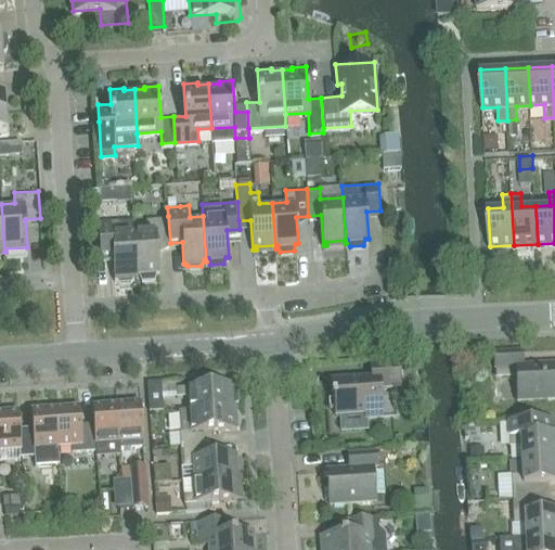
[(147,229),(133,230),(137,276),(138,276),(138,272),(139,272),(142,279),(154,278),(156,271),(159,270),(157,244),(170,243),(168,216),(146,217),(147,229)]
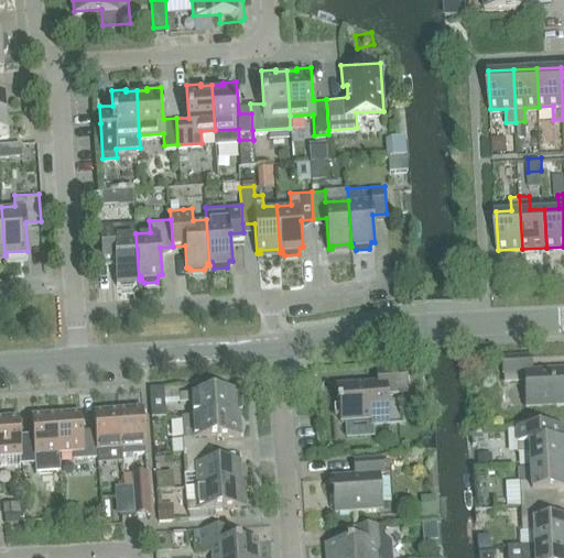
[(134,221),(99,223),(101,260),(115,260),(116,281),(119,281),(121,284),(133,283),(137,276),(138,276),(138,280),(139,280),(136,233),(134,221)]
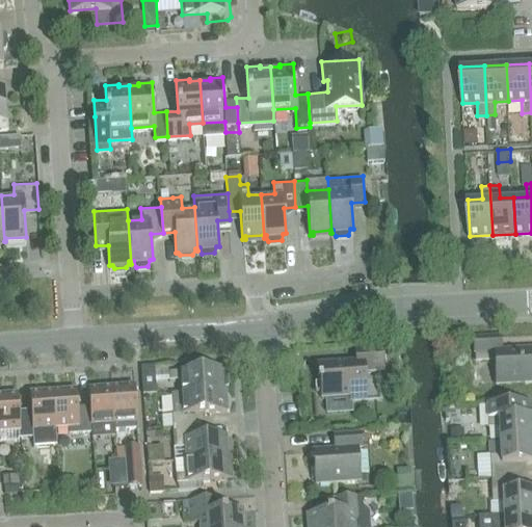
[(474,334),(475,359),(495,358),(497,380),(531,378),(531,345),(501,347),(500,333),(474,334)]
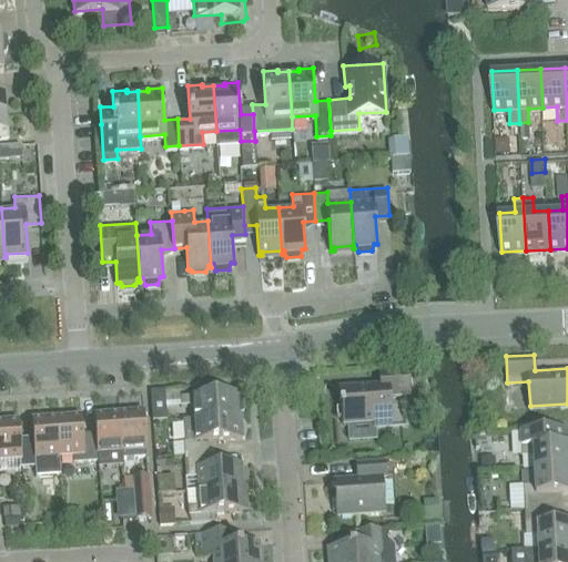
[(381,384),(338,386),(341,406),(343,406),(344,421),(374,419),(375,423),(391,422),(388,392),(408,391),(407,368),(379,370),(381,384)]
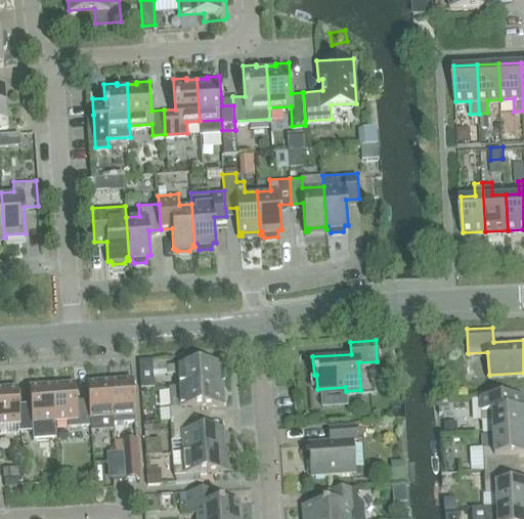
[(154,384),(151,357),(139,358),(140,385),(154,384)]
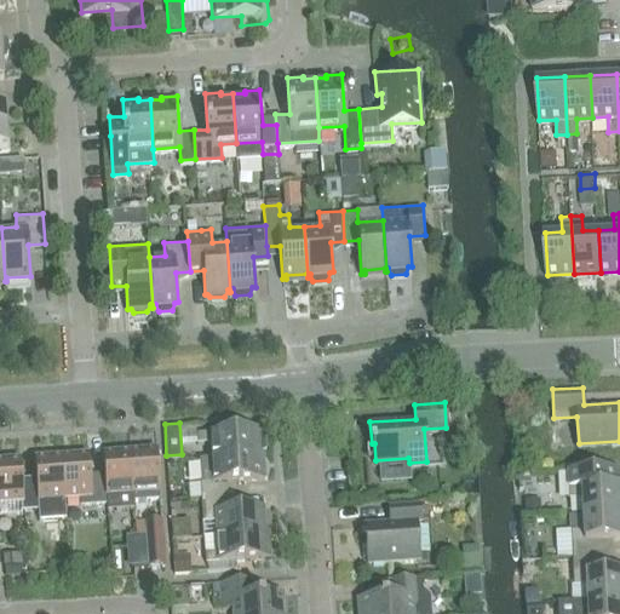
[(210,439),(211,454),(263,451),(263,449),(259,449),(259,448),(267,446),(265,430),(258,429),(257,425),(196,430),(197,440),(210,439)]
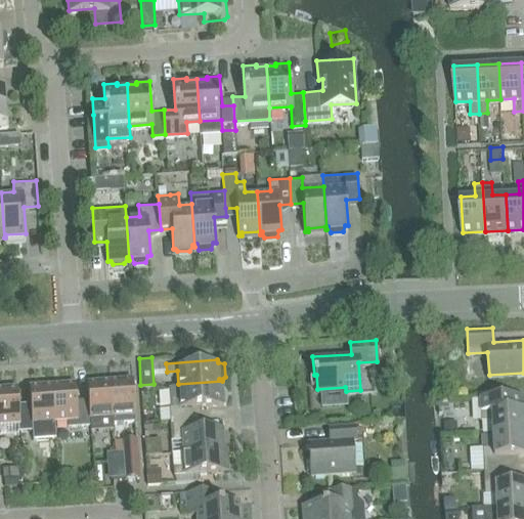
[(132,377),(110,379),(113,415),(135,413),(132,377)]
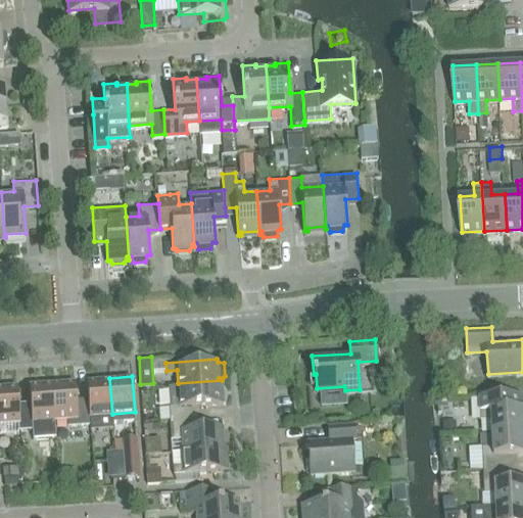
[(87,379),(88,396),(89,415),(90,415),(112,414),(109,378),(87,379)]
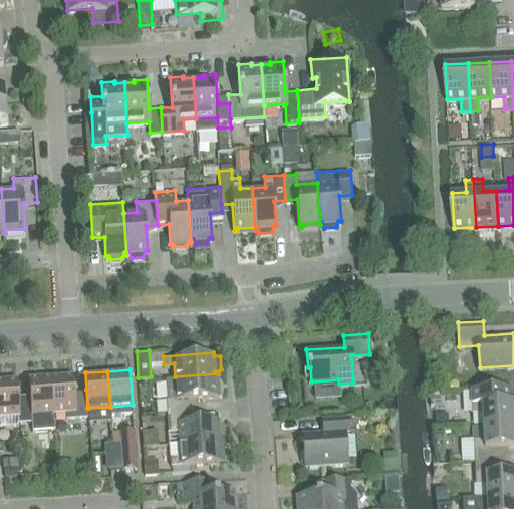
[(73,373),(51,375),(53,411),(65,410),(66,416),(89,414),(88,408),(87,408),(86,390),(74,390),(73,373)]
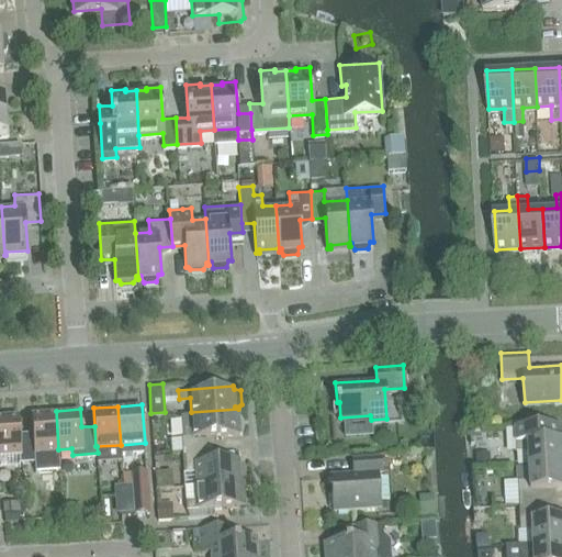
[(238,409),(191,412),(180,413),(181,435),(182,448),(210,446),(210,434),(239,432),(239,429),(236,429),(235,410),(238,409)]
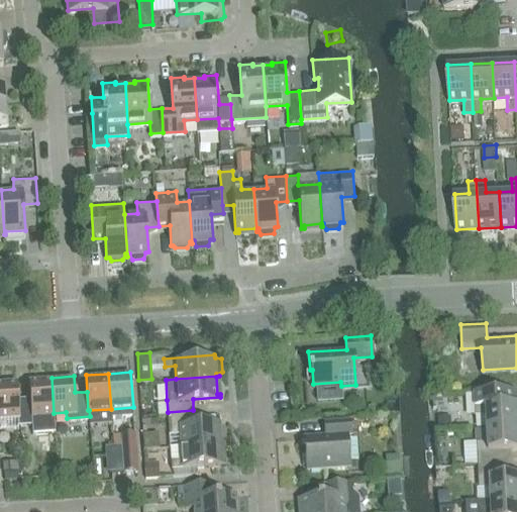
[(30,395),(18,396),(19,415),(18,415),(18,422),(31,421),(32,431),(55,429),(54,413),(52,378),(29,379),(30,395)]
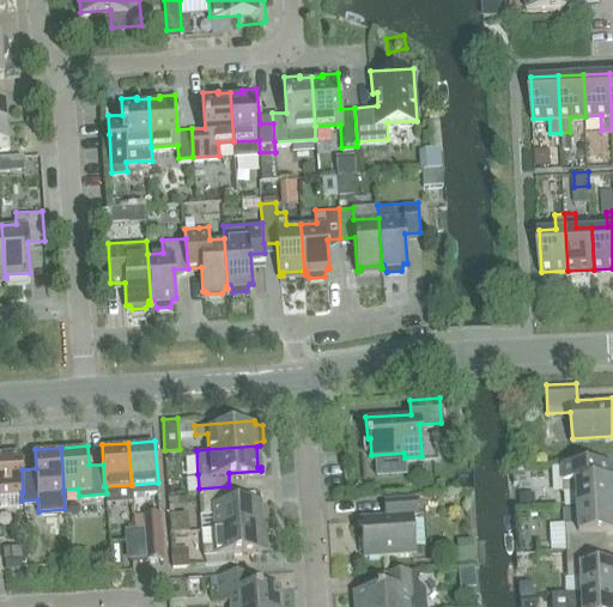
[(0,493),(22,492),(23,492),(22,469),(20,450),(0,451),(0,493)]
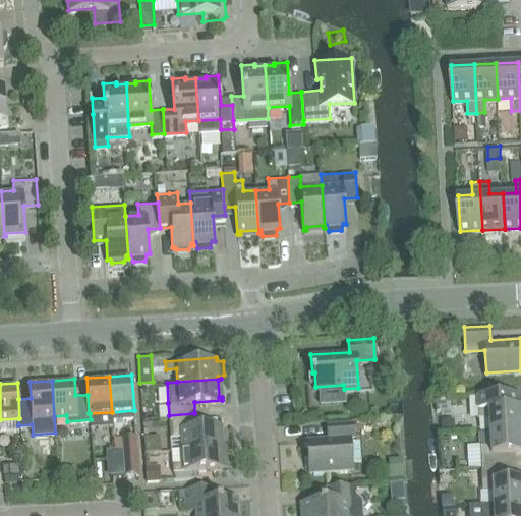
[(520,403),(520,390),(477,392),(478,415),(488,415),(489,428),(520,426),(520,403)]
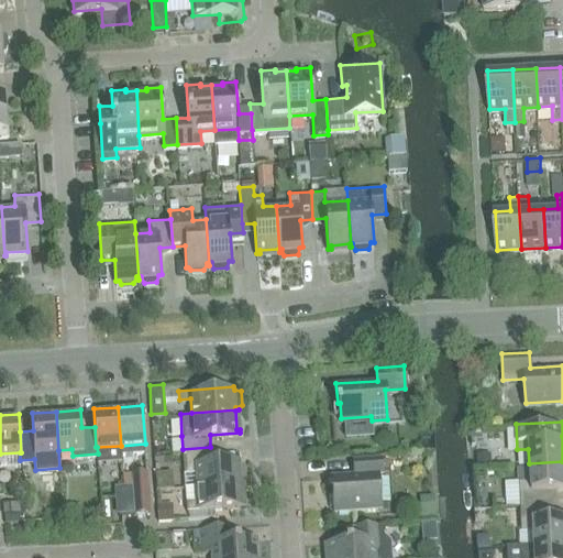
[(196,470),(197,484),(243,481),(243,480),(240,480),(239,458),(211,460),(210,447),(183,449),(184,471),(196,470)]
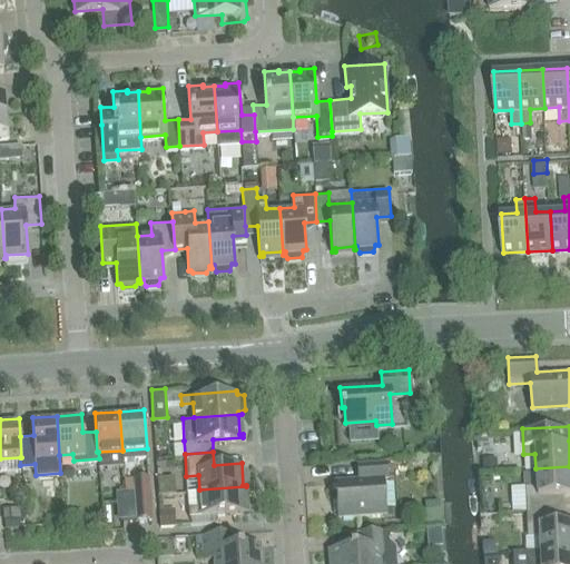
[(153,455),(153,476),(177,475),(176,454),(153,455)]
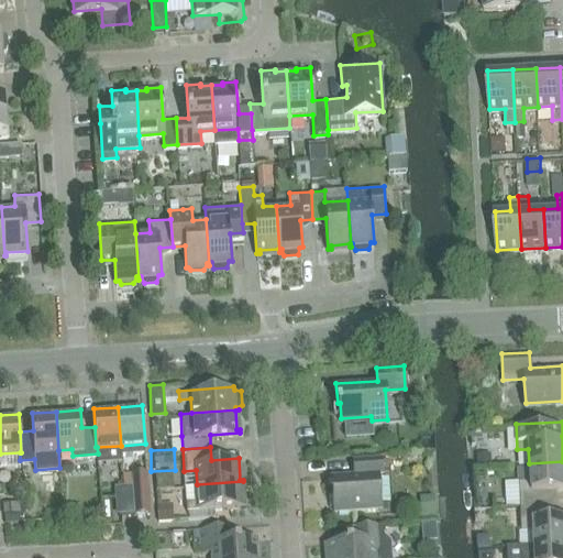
[(354,472),(331,473),(334,509),(381,505),(377,471),(382,470),(381,455),(353,457),(354,472)]
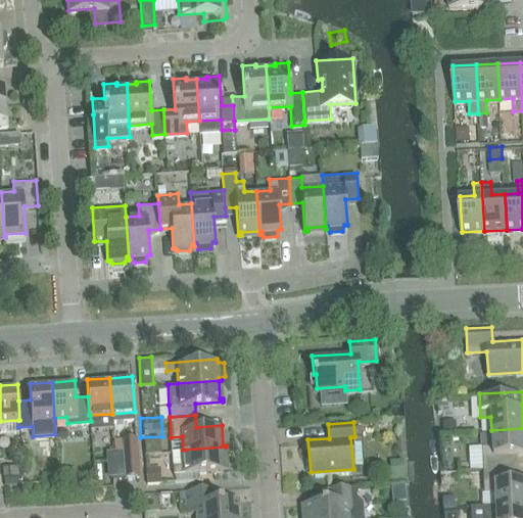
[(481,443),(482,467),(513,466),(513,453),(522,452),(522,428),(491,430),(492,443),(481,443)]
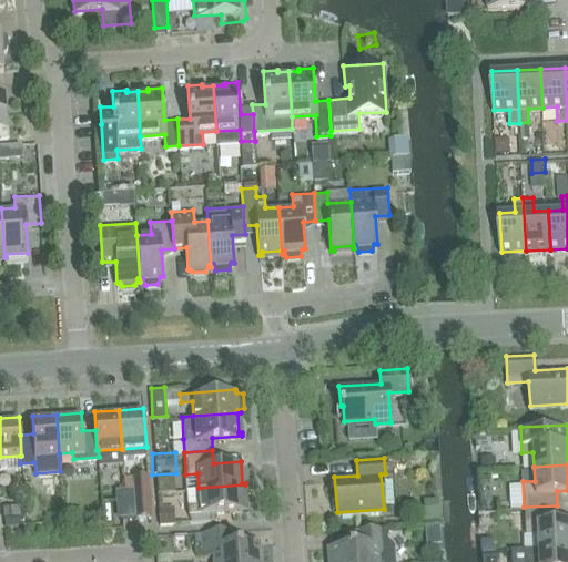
[(245,484),(199,488),(200,501),(188,502),(189,511),(247,508),(247,504),(244,504),(242,486),(245,484)]
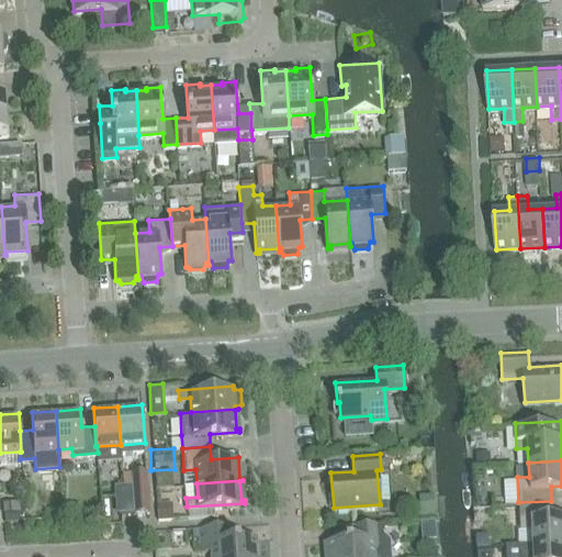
[(123,482),(115,483),(115,494),(134,493),(133,483),(133,482),(123,482)]
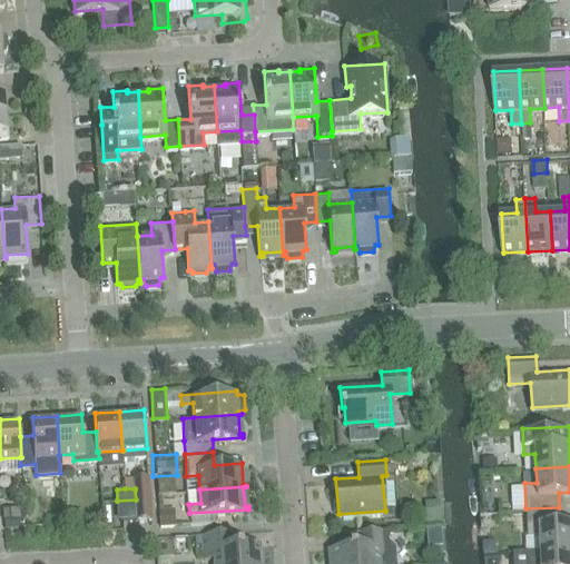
[(539,533),(540,547),(569,545),(569,521),(560,522),(559,507),(526,508),(527,534),(539,533)]
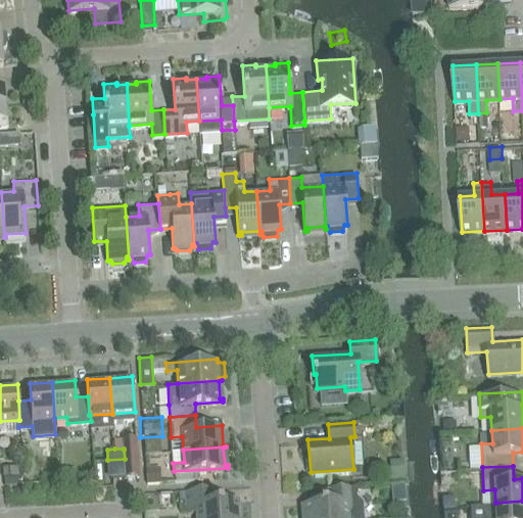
[(361,517),(364,517),(363,500),(357,495),(355,484),(330,486),(331,500),(301,502),(301,505),(304,505),(305,517),(361,517)]
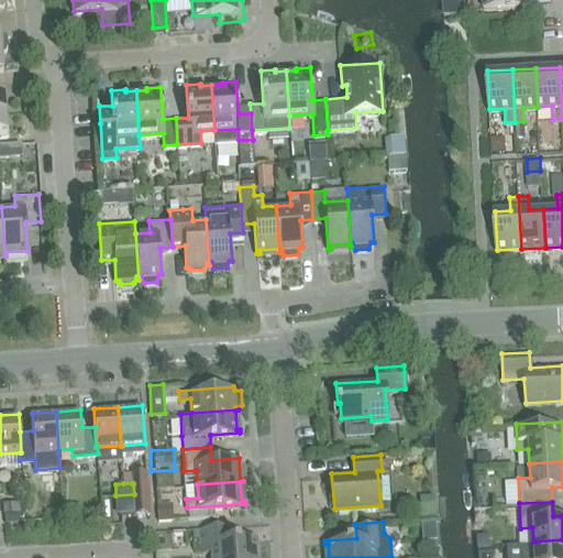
[(257,557),(256,536),(228,538),(227,524),(199,526),(201,550),(211,549),(211,557),(257,557)]
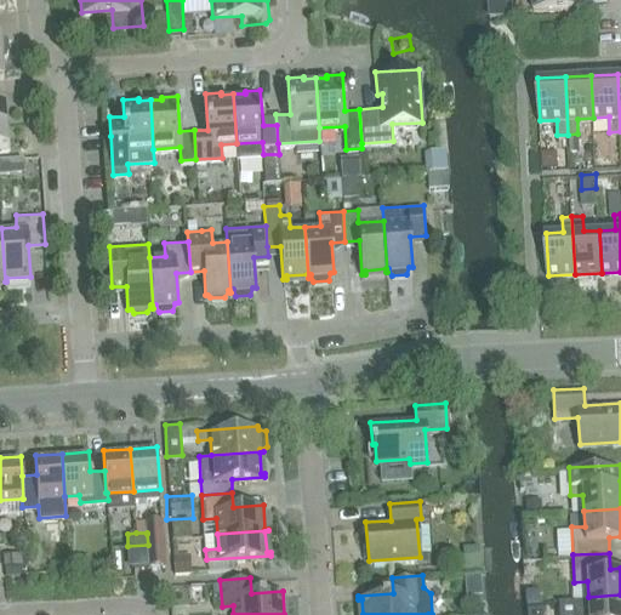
[(575,614),(620,614),(620,594),(588,597),(575,598),(575,614)]
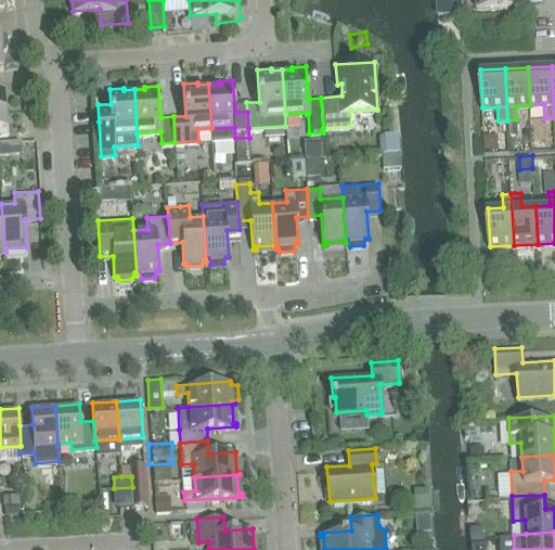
[(493,549),(493,536),(478,536),(478,549),(493,549)]
